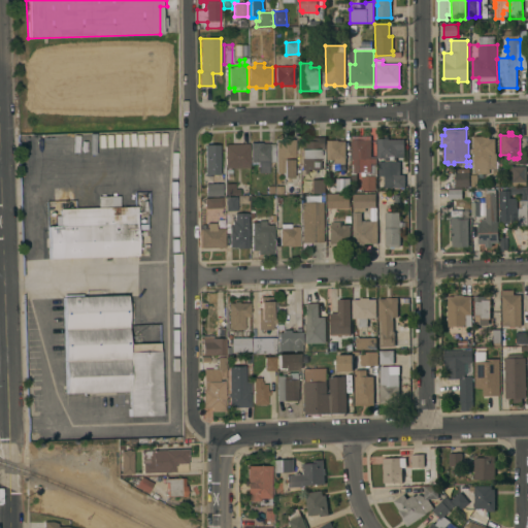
[(371,135),(371,166),(364,166),(364,172),(354,172),(354,159),(352,159),(352,136),(371,135)]
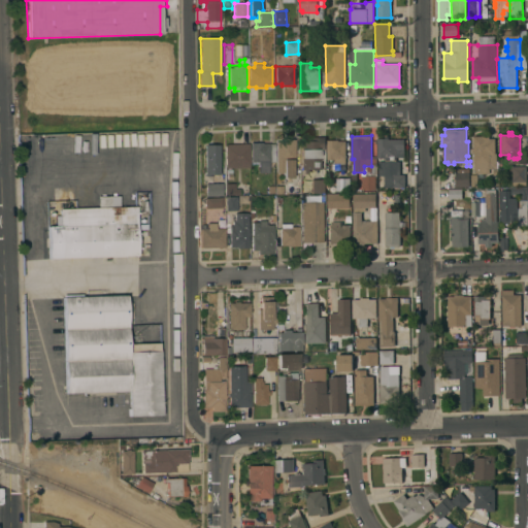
[(490,136),(490,138),(495,138),(495,153),(496,153),(497,168),(498,168),(498,175),(493,175),(493,168),(490,168),(490,173),(474,173),(473,136),(490,136)]
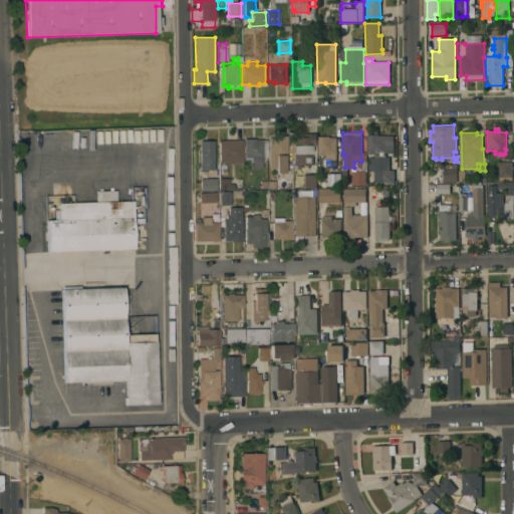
[(316,146),(311,146),(311,166),(299,166),(299,169),(296,169),(296,165),(293,165),(293,137),(299,137),(299,134),(316,134),(316,146)]
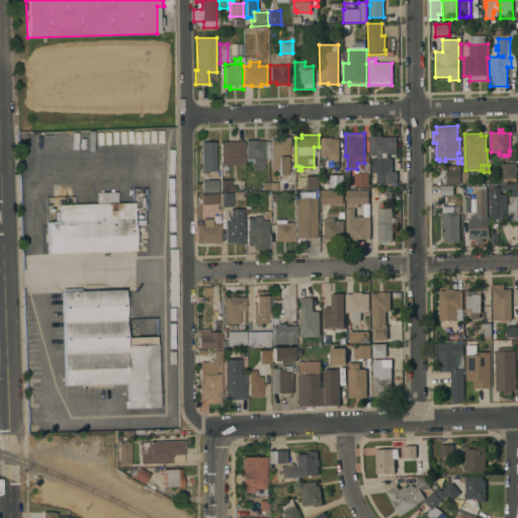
[(381,136),(381,137),(397,137),(397,146),(389,146),(389,155),(389,171),(397,171),(398,184),(370,184),(370,171),(378,171),(377,155),(370,155),(370,137),(381,136)]
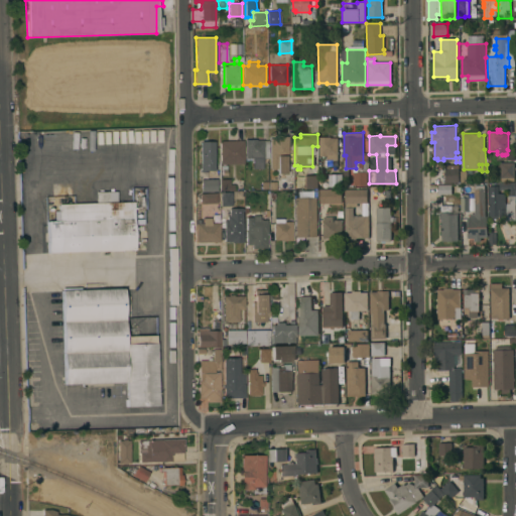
[(276,138),(276,136),(288,136),(288,140),(293,140),(293,156),(286,156),(286,173),(277,173),(277,168),(270,168),(270,138),(276,138)]
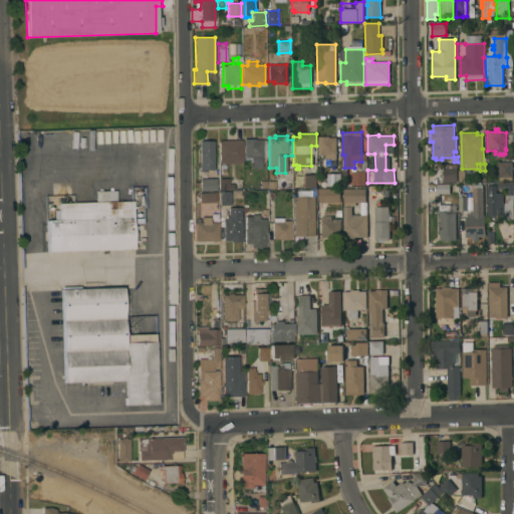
[(336,159),(325,159),(325,156),(317,156),(318,137),(329,137),(336,137),(336,159)]
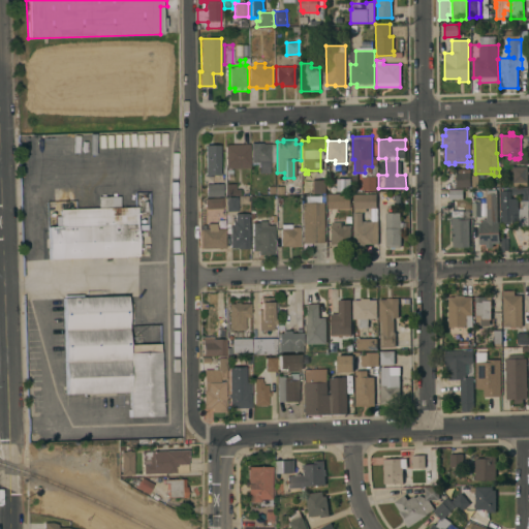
[(262,143),(262,144),(275,144),(276,162),(270,162),(270,172),(259,172),(259,162),(251,162),(251,143),(262,143)]
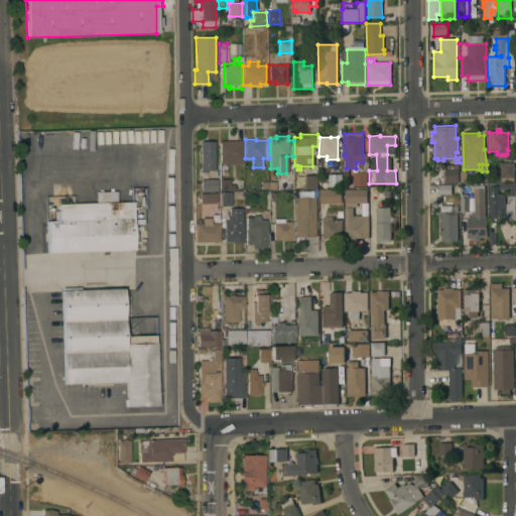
[(243,140),(244,163),(221,164),(220,142),(222,140),(243,140)]
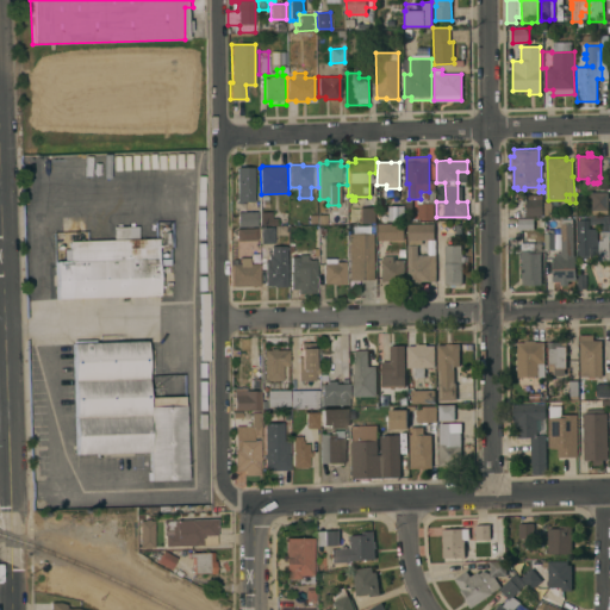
[(254,203),(237,203),(237,167),(254,167),(254,203)]
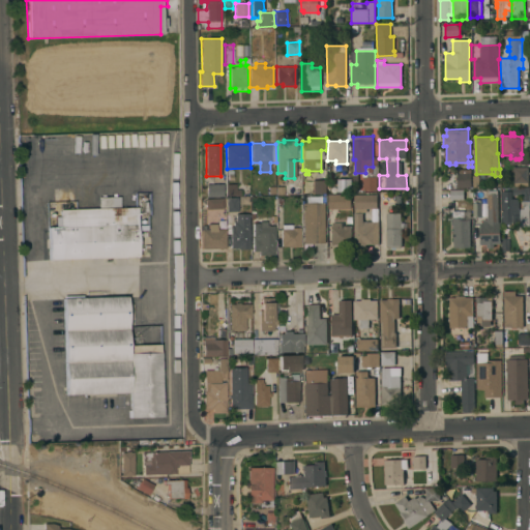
[(529,167),(529,182),(514,182),(514,167),(529,167)]
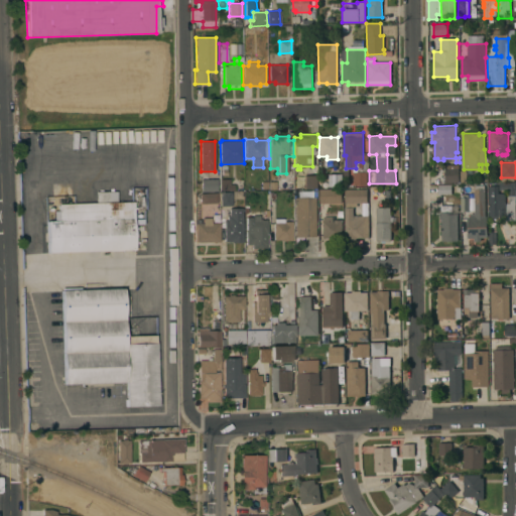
[(459,182),(435,182),(435,169),(444,168),(444,164),(459,164),(459,182)]
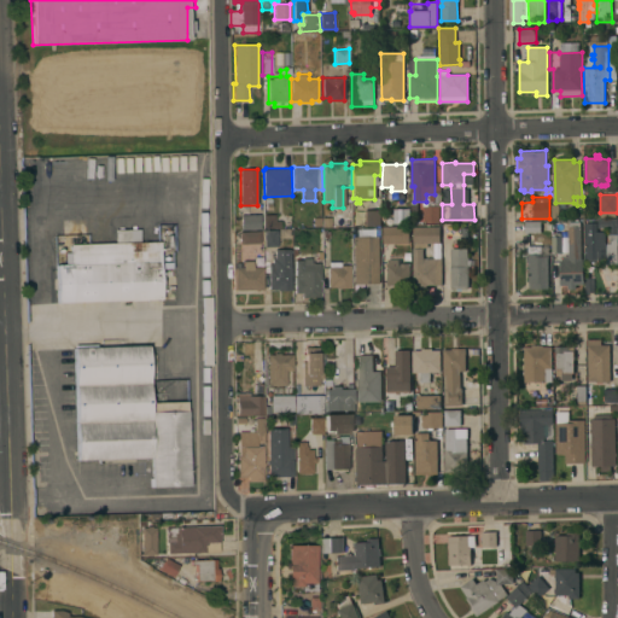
[(439,205),(439,221),(424,221),(424,205),(439,205)]
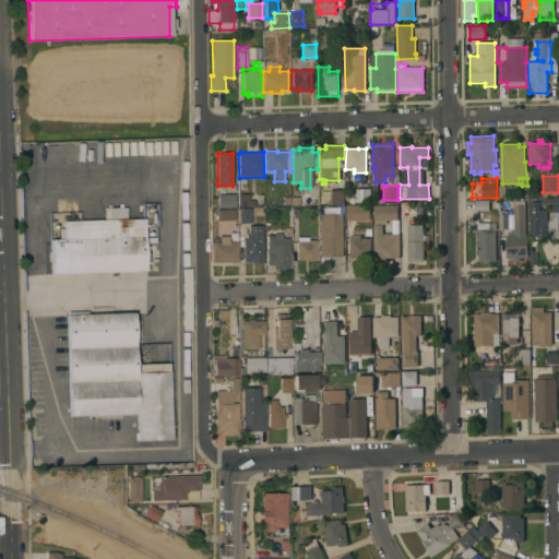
[(370,189),(370,202),(356,202),(356,189),(370,189)]
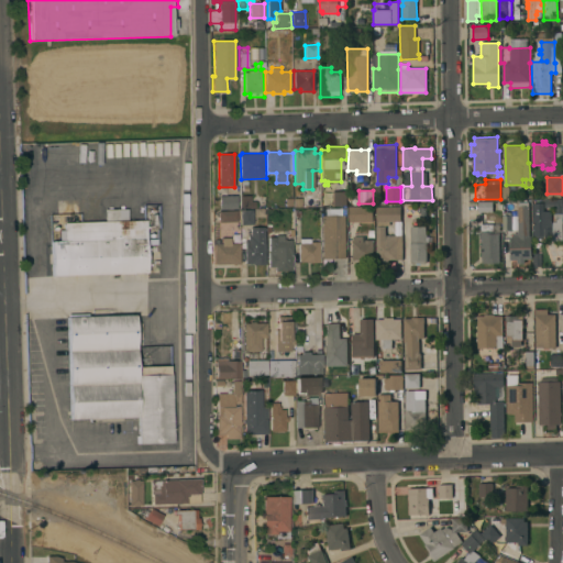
[(346,191),(346,206),(332,206),(331,191),(346,191)]
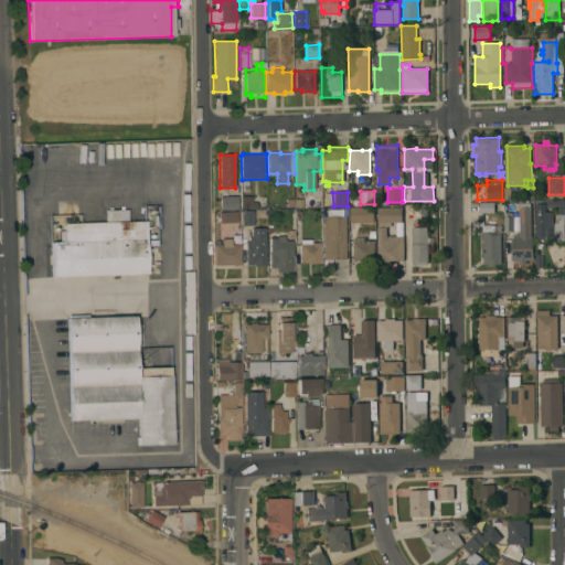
[(237,195),(238,209),(221,210),(220,196),(237,195)]
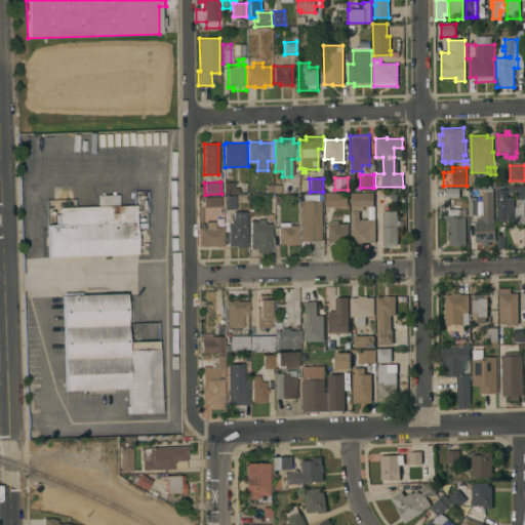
[(524,185),(524,199),(524,225),(515,225),(515,207),(519,207),(519,204),(518,204),(518,193),(509,194),(509,186),(524,185)]
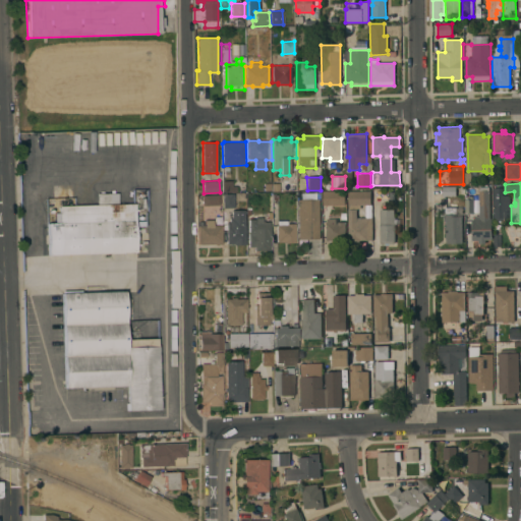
[(489,187),(489,219),(491,219),(491,240),(485,240),(485,243),(478,243),(478,240),(472,240),(472,220),(474,220),(474,216),(479,216),(479,191),(479,187),(489,187)]
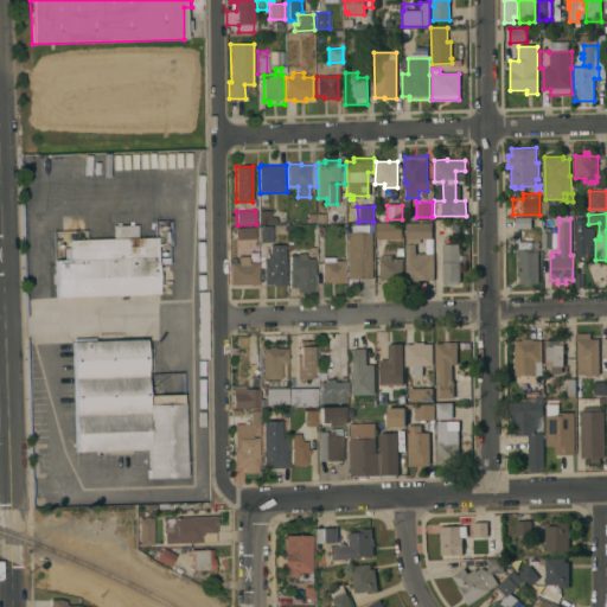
[(587,219),(587,227),(594,227),(595,255),(587,255),(587,256),(579,256),(579,254),(575,254),(575,218),(587,219)]
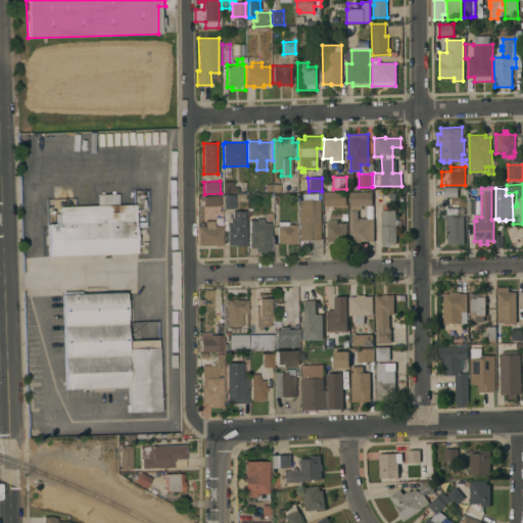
[(346,191),(346,206),(324,206),(324,192),(346,191)]
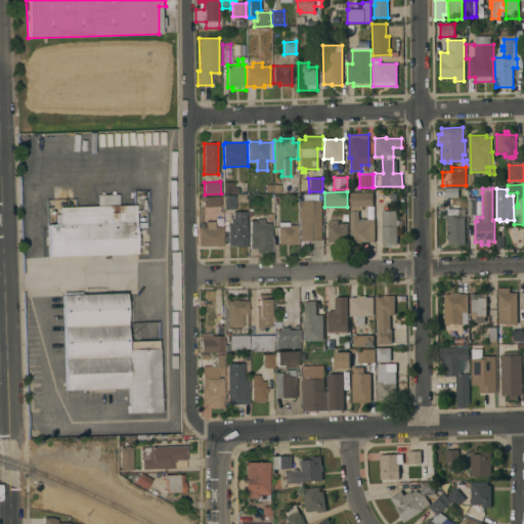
[(373,192),(373,206),(362,206),(362,210),(350,210),(350,192),(373,192)]
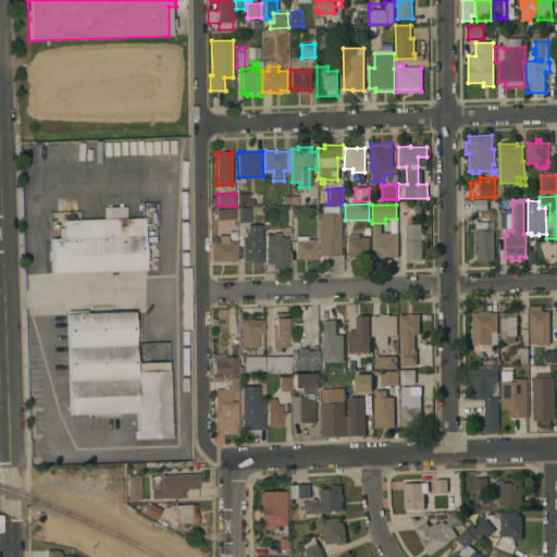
[(338,206),(338,213),(342,213),(343,256),(319,256),(318,213),(321,213),(321,206),(338,206)]
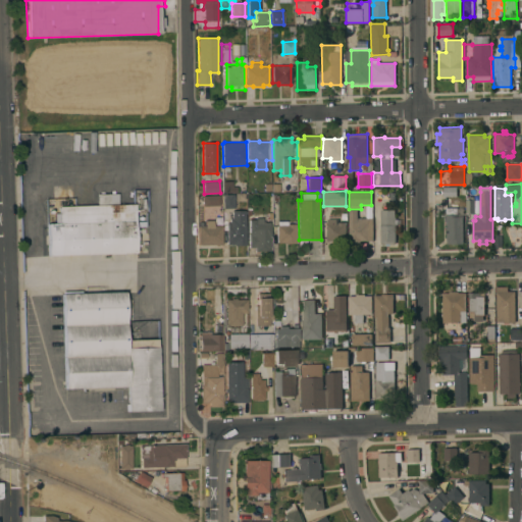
[(97,194),(109,194),(110,204),(97,205),(97,194)]
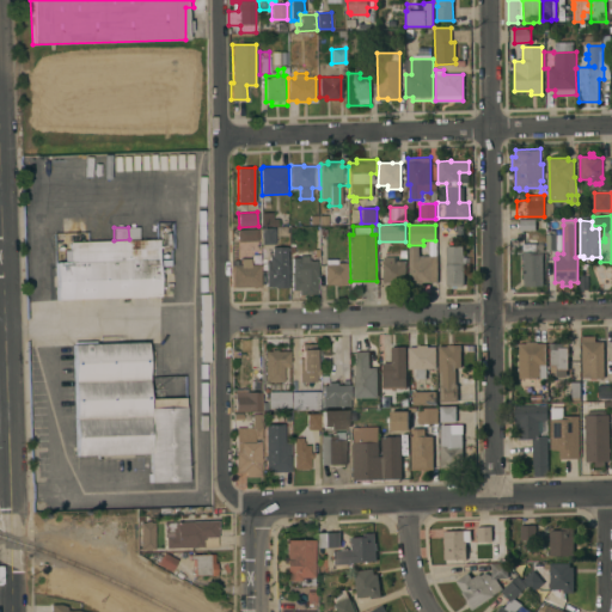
[(274,227),(275,244),(261,244),(261,228),(274,227)]
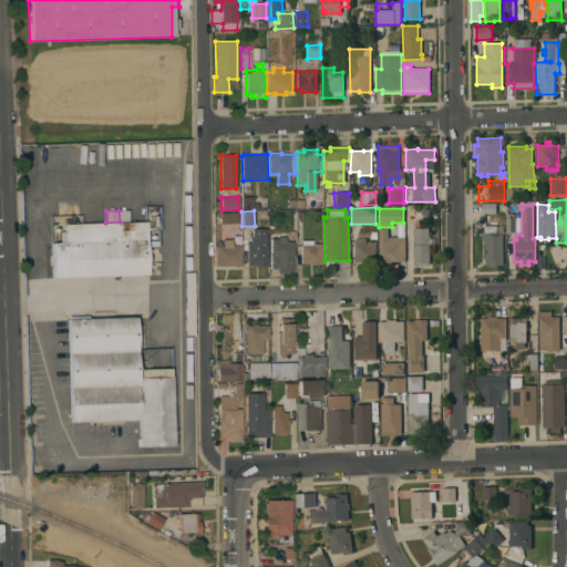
[(239,212),(239,223),(220,224),(219,213),(239,212)]
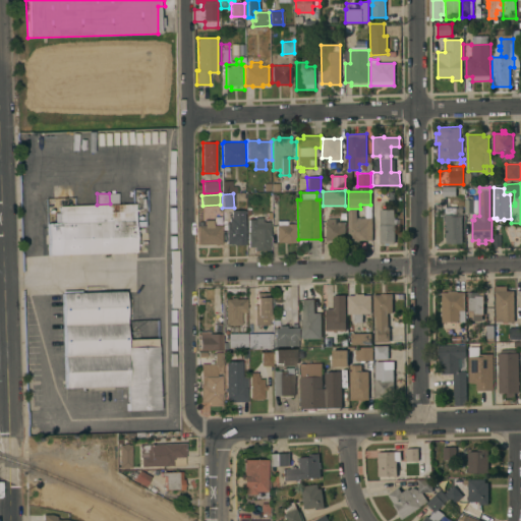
[(110,204),(134,204),(136,251),(48,254),(47,223),(59,222),(59,206),(97,205),(110,204)]
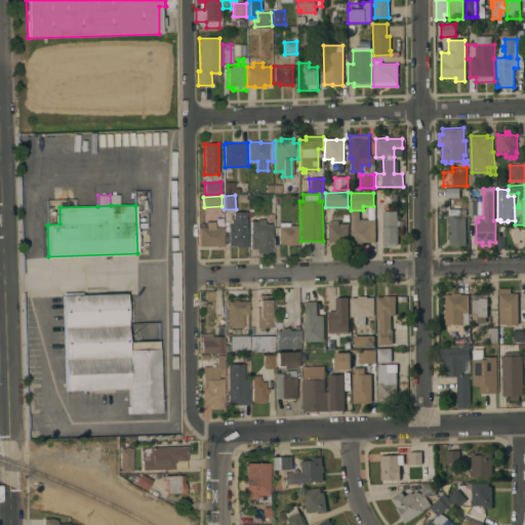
[(459,209),(459,215),(460,215),(460,217),(466,217),(466,245),(449,245),(449,240),(448,240),(448,209),(459,209)]
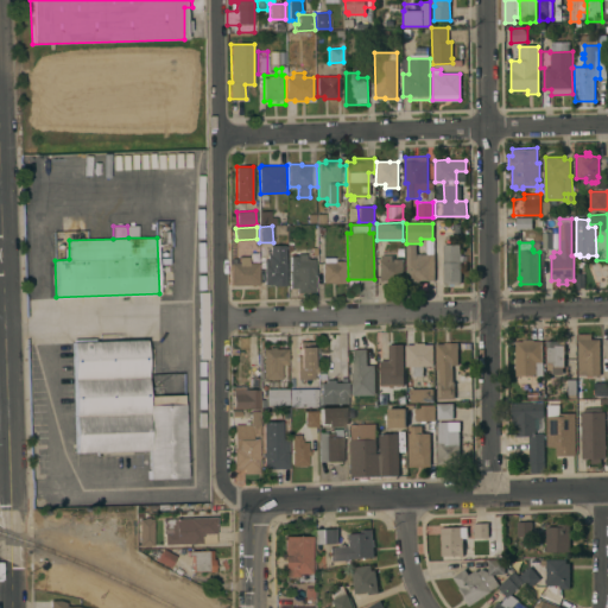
[(232,289),(230,263),(239,263),(239,257),(248,257),(247,244),(258,244),(259,289),(232,289)]
